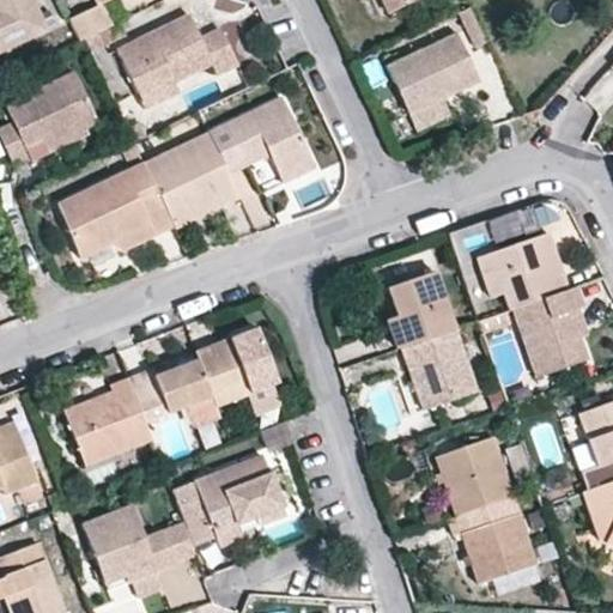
[(0,0),(0,52),(47,30),(32,0),(0,0)]
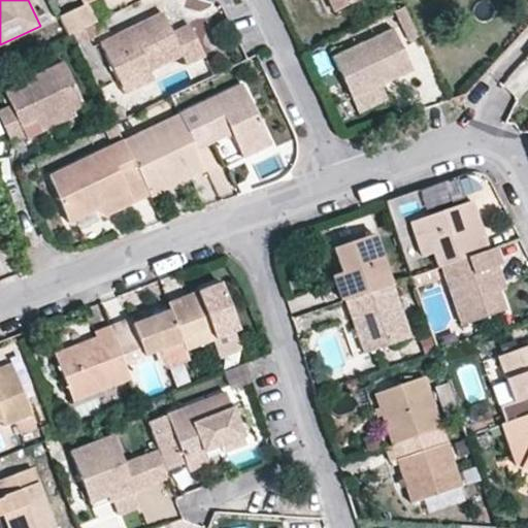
[(87,3),(92,0),(80,0),(84,4),(59,17),(68,36),(72,34),(96,23),(87,3)]
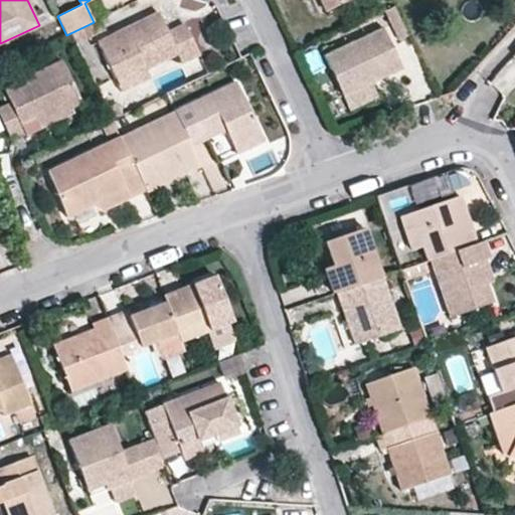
[(347,0),(320,0),(326,11),(347,0)]
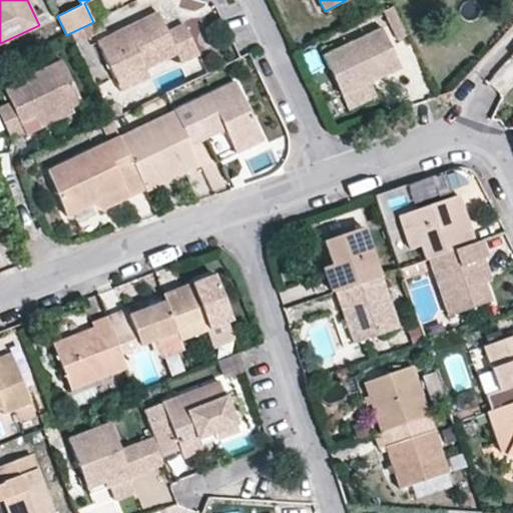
[(407,35),(393,6),(384,10),(397,40),(407,35)]
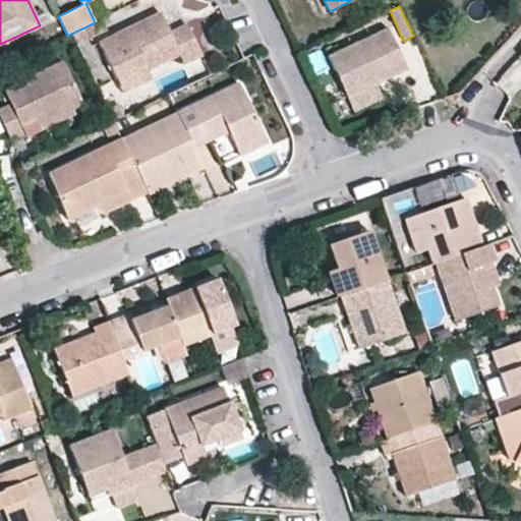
[(201,55),(186,24),(170,32),(160,11),(98,42),(116,79),(146,66),(148,71),(179,56),(183,64),(201,55)]
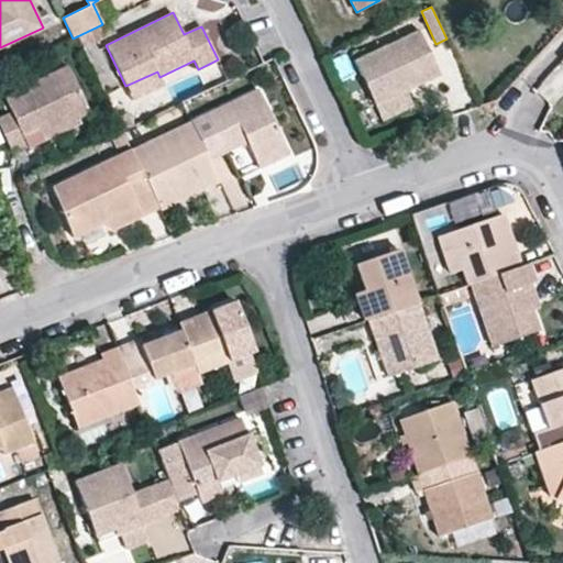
[(114,32),(109,21),(102,24),(77,36),(83,47),(114,32)]
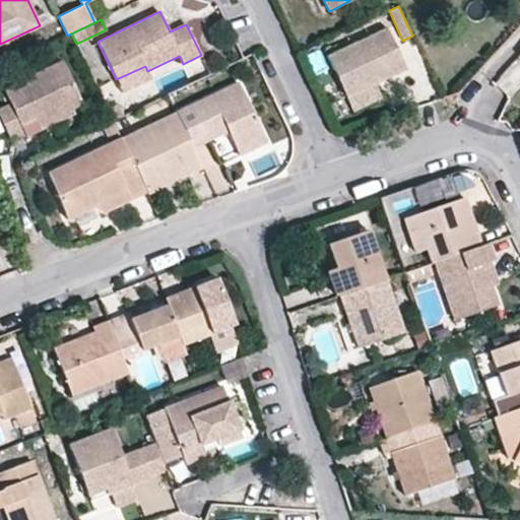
[(406,69),(386,28),(326,57),(352,112),(382,98),(375,83),(406,69)]
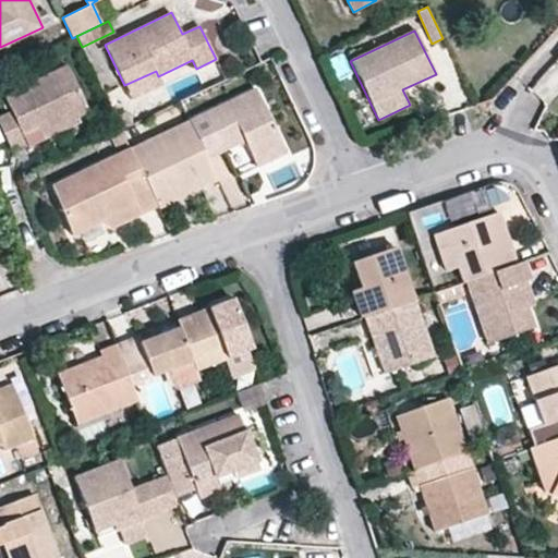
[(88,111),(67,67),(4,96),(12,112),(0,117),(0,126),(10,148),(25,142),(76,117),(88,111)]
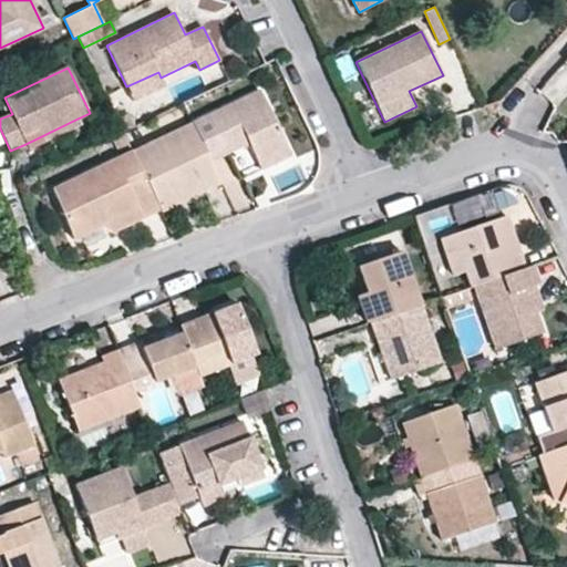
[(165,86),(161,78),(158,72),(126,86),(134,101),(165,86)]
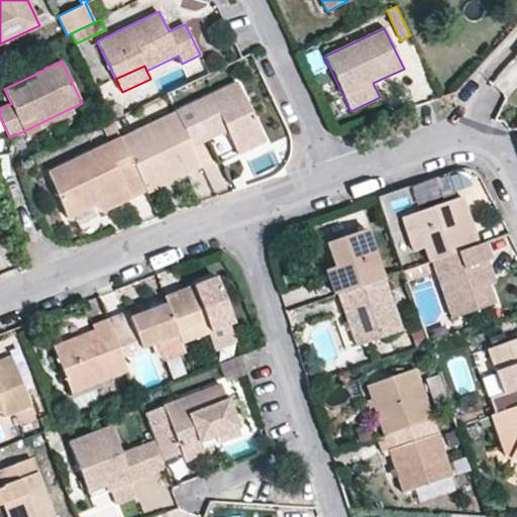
[(266,141),(237,82),(176,111),(192,146),(226,130),(238,154),(266,141)]
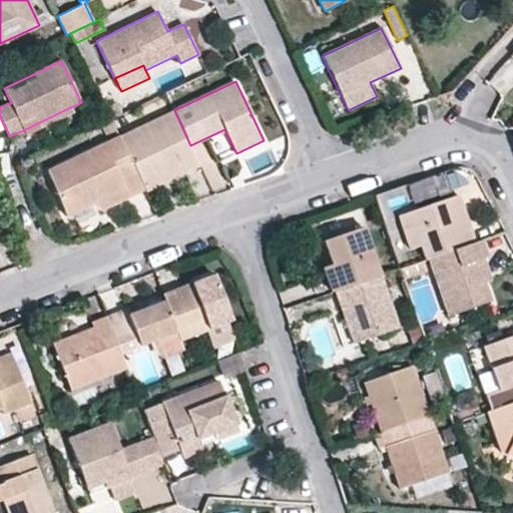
[(123,114),(117,102),(105,107),(111,119),(123,114)]
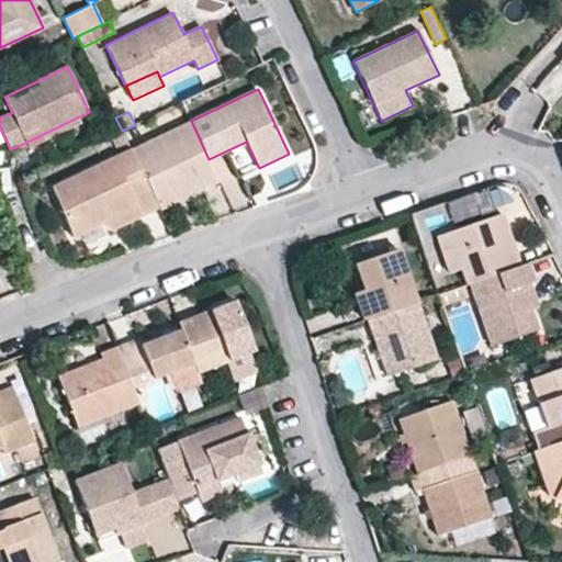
[(27,148),(80,123),(77,117),(25,143),(27,148)]
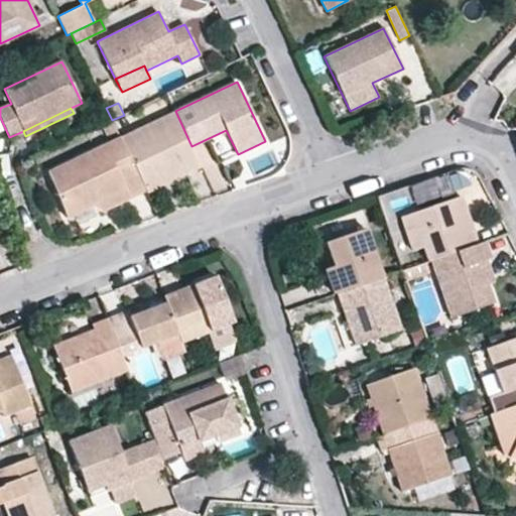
[(202,166),(191,146),(175,111),(121,137),(142,182),(164,171),(169,181),(202,166)]
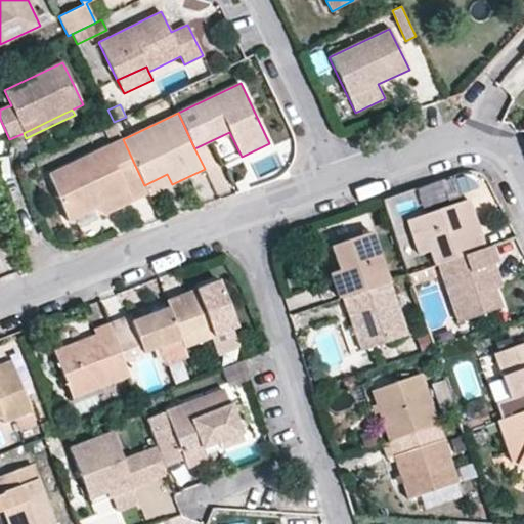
[(120,135),(114,122),(103,127),(110,140),(120,135)]
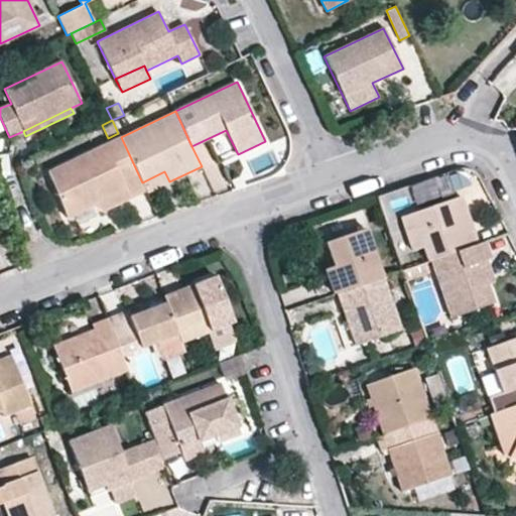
[(142,182),(121,137),(47,172),(69,217),(91,207),(142,182)]
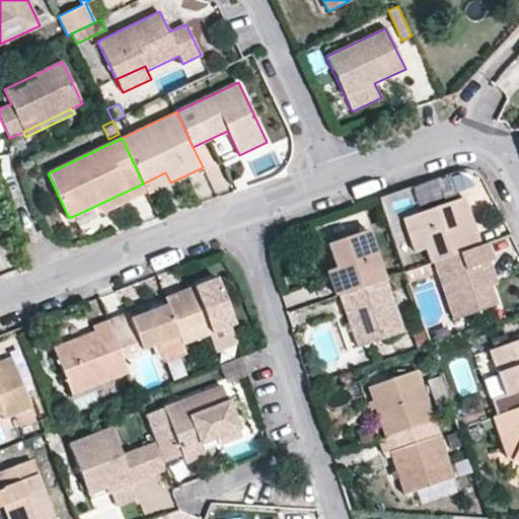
[(170,182),(165,172),(143,183),(147,192),(148,194),(170,182)]
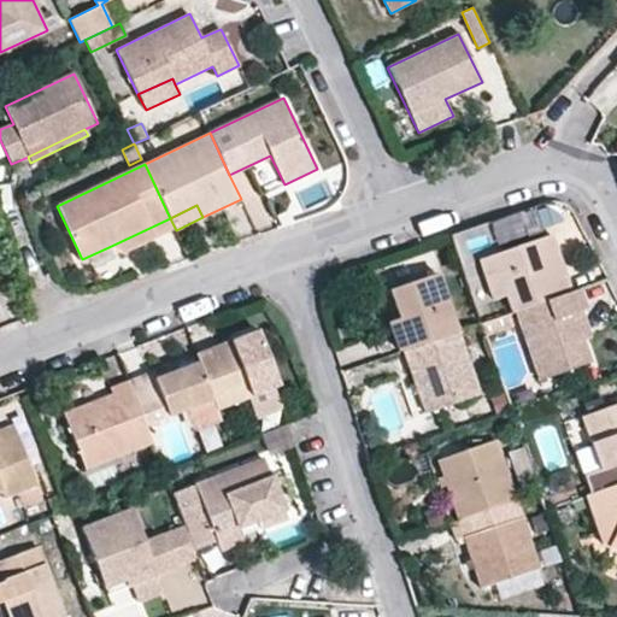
[(122,253),(175,228),(170,218),(109,247),(122,253)]
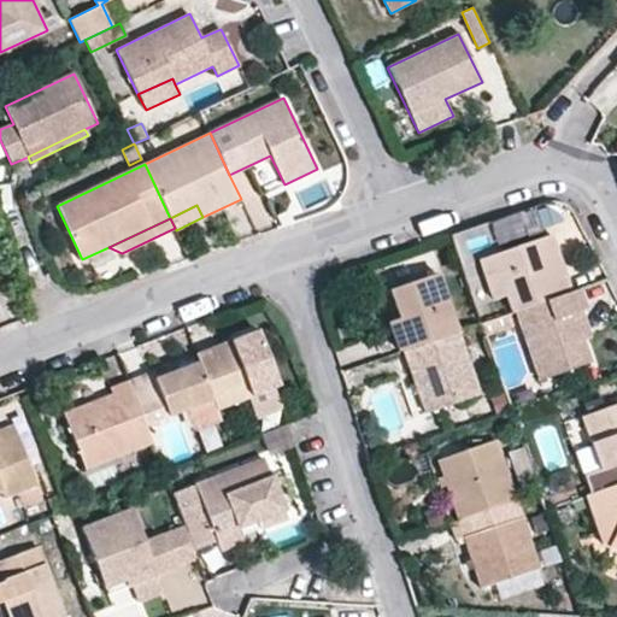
[(557,275),(550,257),(558,254),(551,235),(479,260),(493,300),(506,295),(512,312),(516,311),(571,292),(564,272),(557,275)]
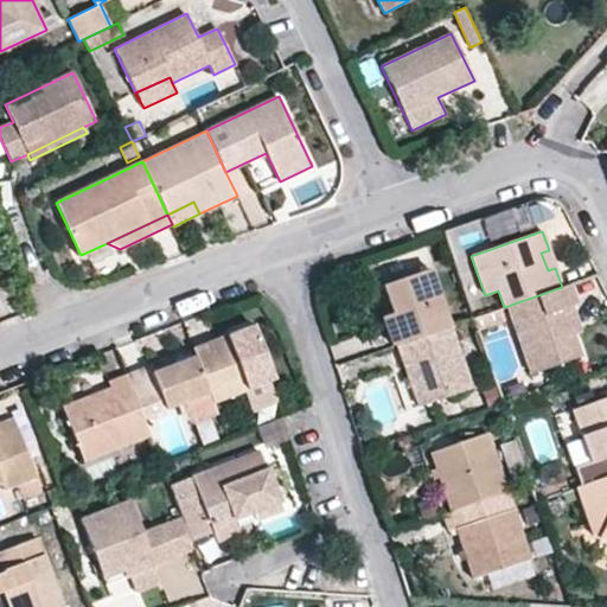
[(555,268),(549,250),(541,253),(548,270),(555,268)]
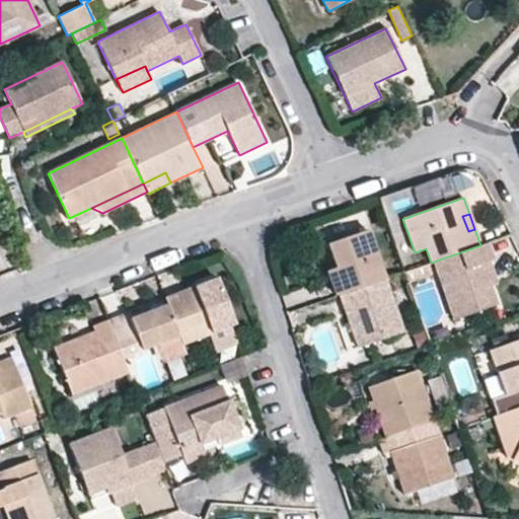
[(335,296),(339,295),(384,279),(368,230),(327,244),(336,268),(325,271),(335,296)]
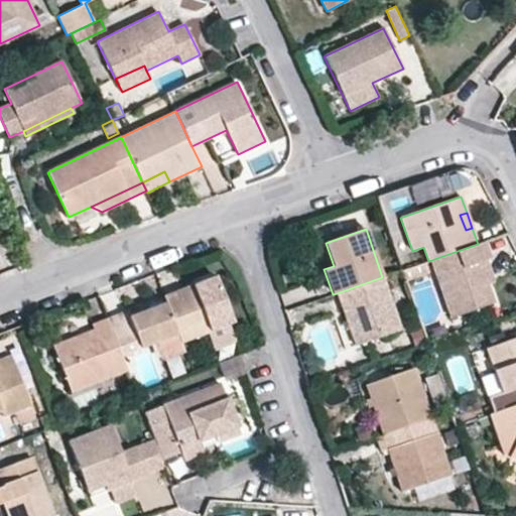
[(484,242),(478,244),(431,260),(452,317),(494,303),(488,285),(480,262),(487,260),(490,258),(484,242)]
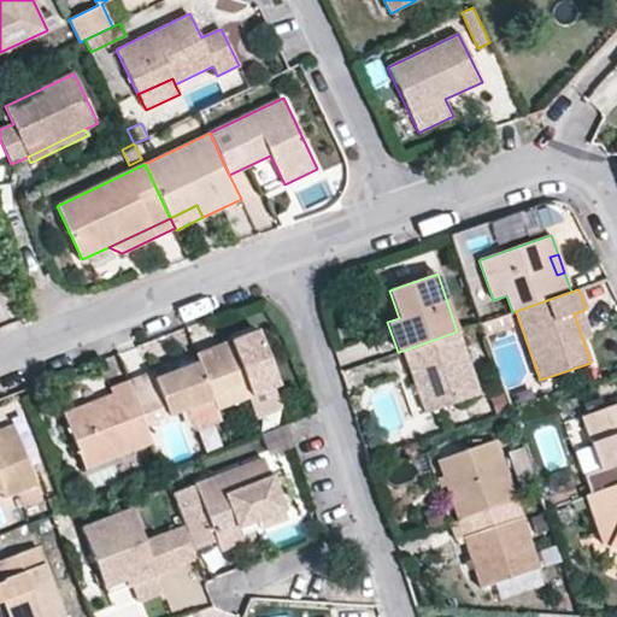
[(591,338),(582,311),(574,313),(583,341),(591,338)]
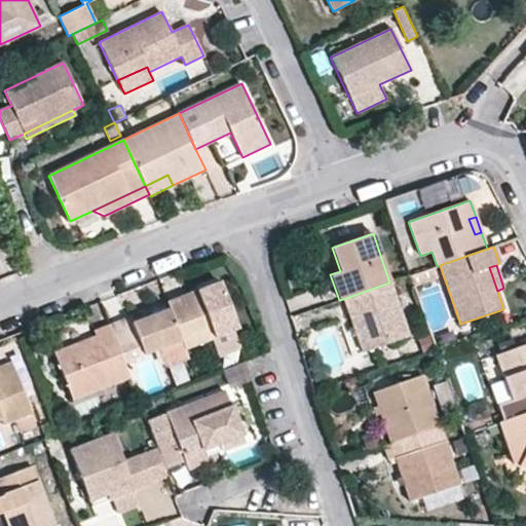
[(438,277),(434,267),(409,276),(412,286),(438,277)]
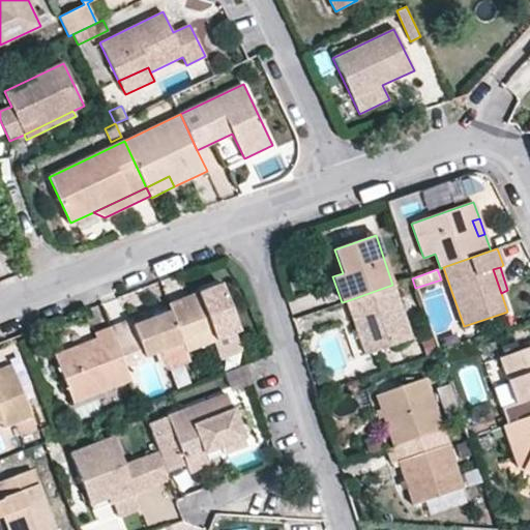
[(239,331),(221,285),(169,304),(171,312),(186,352),(213,342),(235,332),(239,331)]
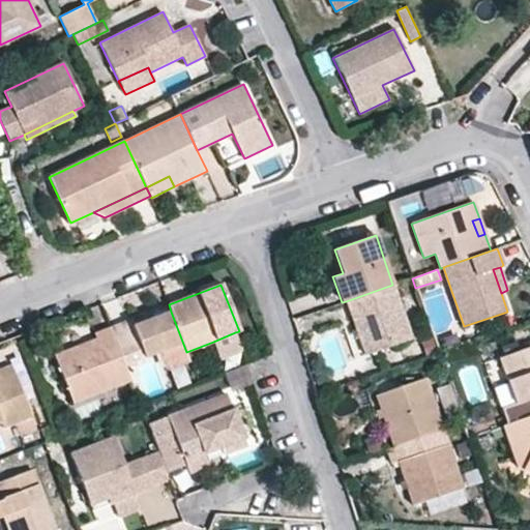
[(411,339),(392,285),(346,301),(365,355),(411,339)]
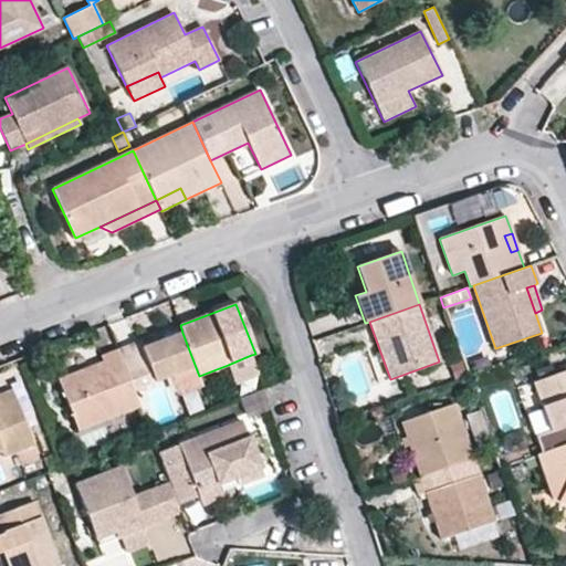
[(202,386),(199,376),(182,333),(142,348),(139,343),(118,350),(133,389),(169,376),(177,396),(202,386)]
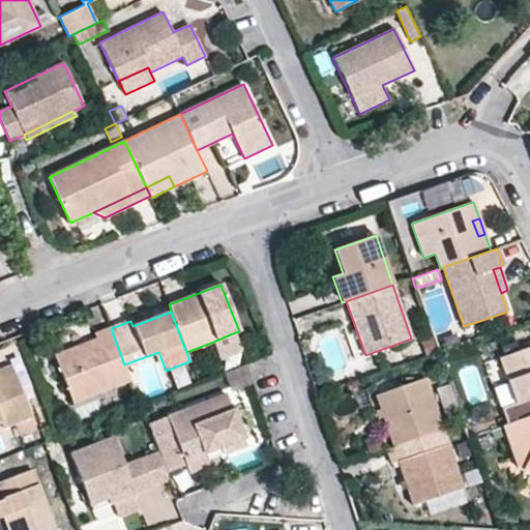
[(124,364),(111,328),(94,334),(96,340),(55,355),(74,403),(130,380),(124,364)]
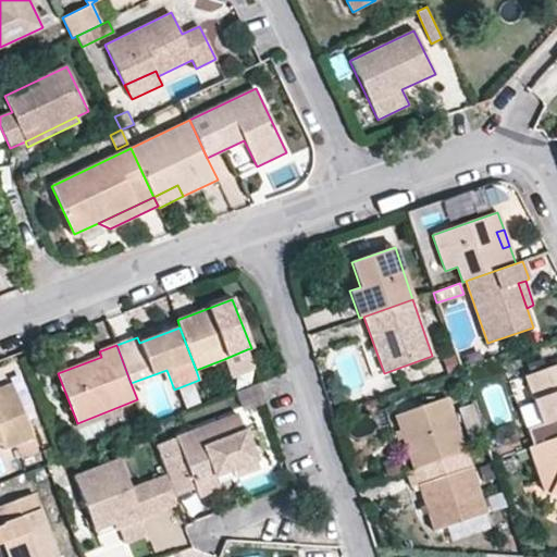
[(255,369),(247,349),(224,359),(231,379),(255,369)]
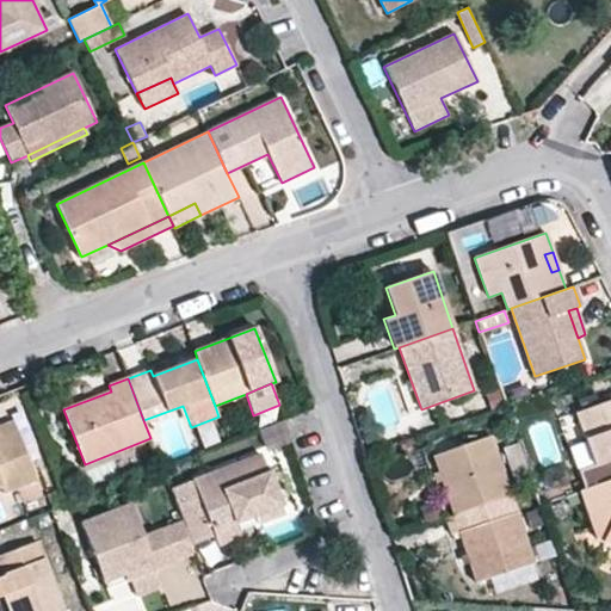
[(610,400),(576,413),(585,438),(594,464),(579,470),(585,488),(610,479),(610,400)]
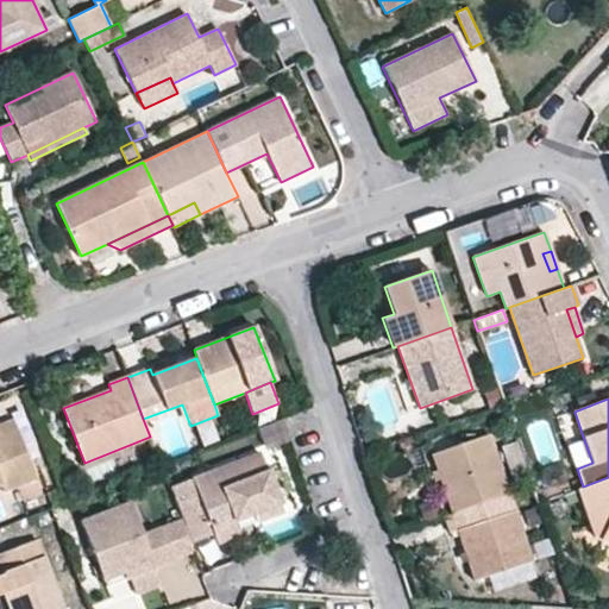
[(583,437),(575,412),(567,414),(577,439),(583,437)]
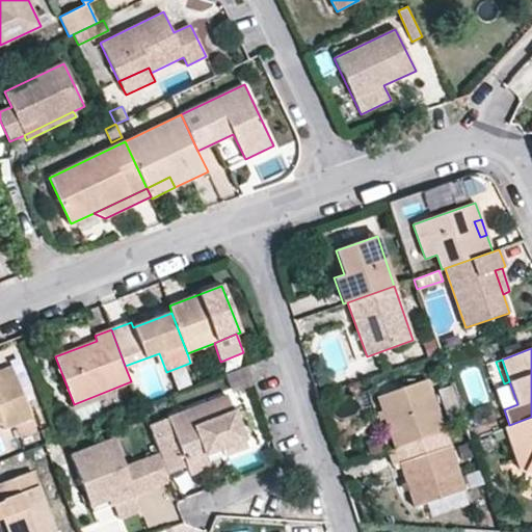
[(0,381),(15,376),(11,367),(0,371),(0,381)]
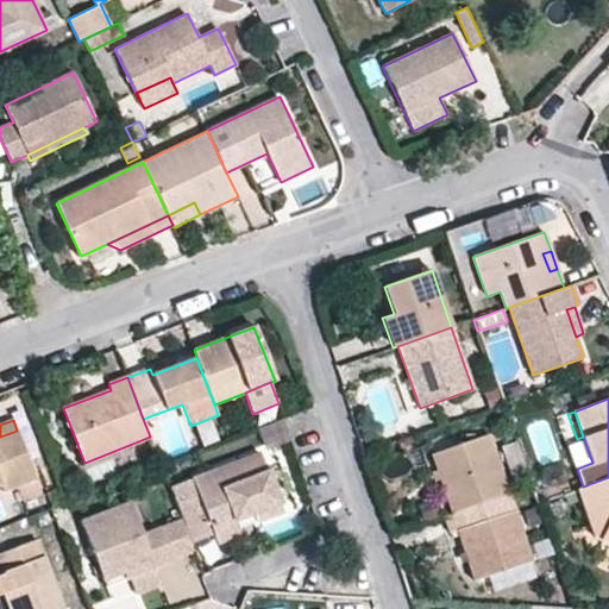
[(36,479),(17,431),(0,437),(0,484),(4,491),(36,479)]
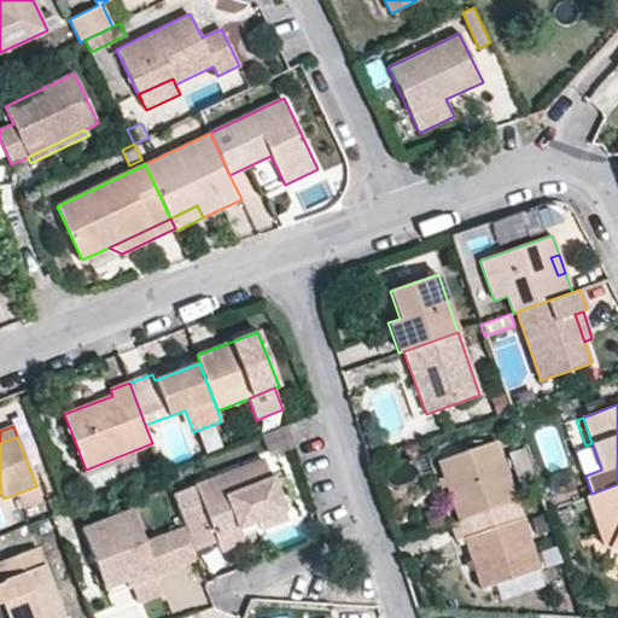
[(516,501),(495,441),(438,461),(459,520),(485,512),(516,501)]
